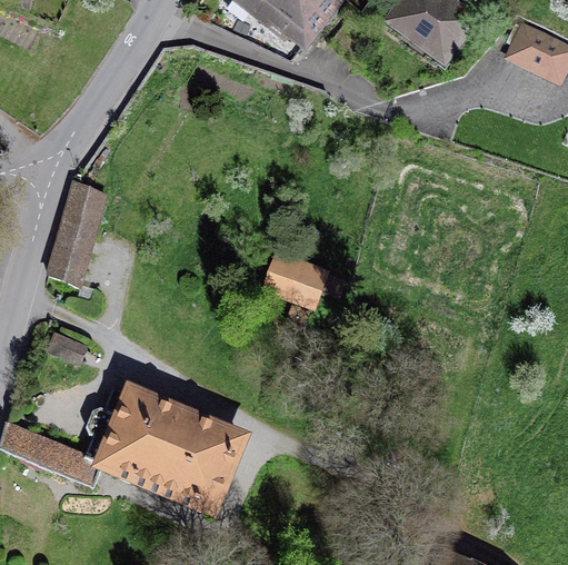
[(245,0),(302,42),(332,0),(245,0)]
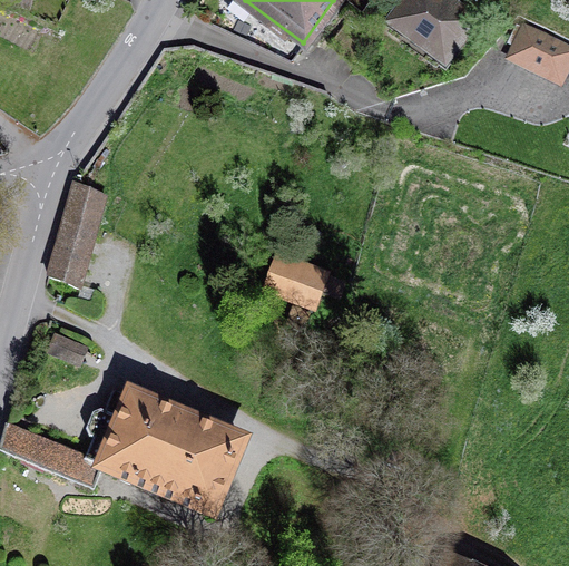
[(405,0),(391,18),(442,57),(472,18),(449,0),(405,0)]
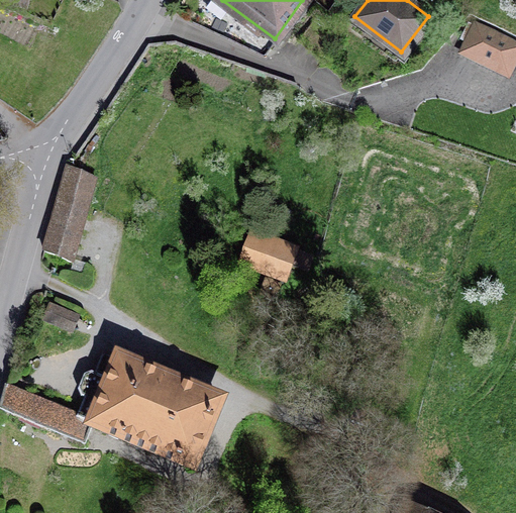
[(458,53),(508,77),(515,60),(515,40),(474,20),(458,53)]
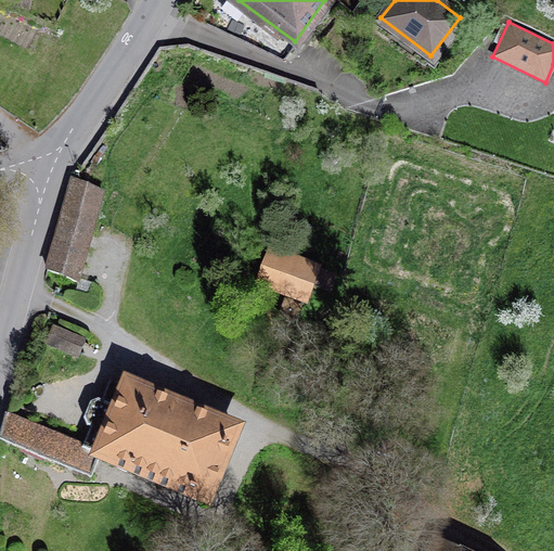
[(77,279),(103,190),(72,176),(46,266),(77,279)]
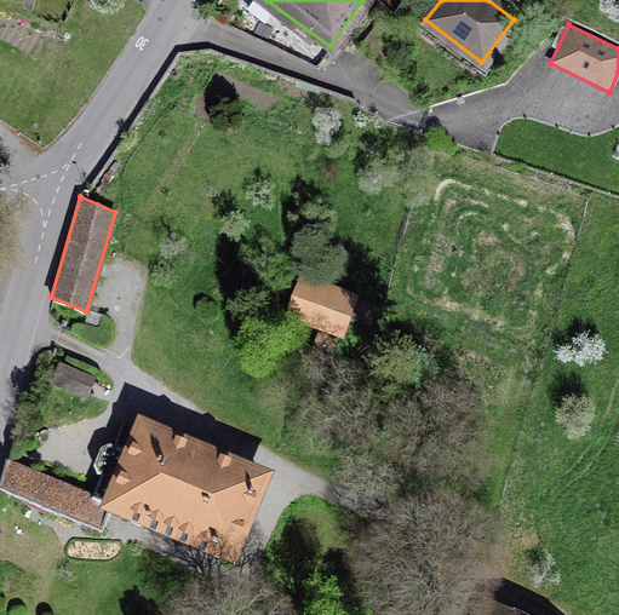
[(350,297),(298,279),(285,312),(340,333),(348,315),(365,321),(373,298),(353,289),(350,297)]
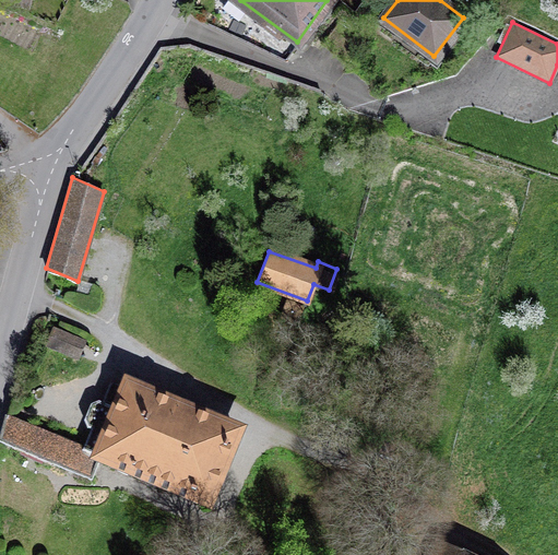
[(83,339),(52,326),(46,342),(76,355),(83,339)]
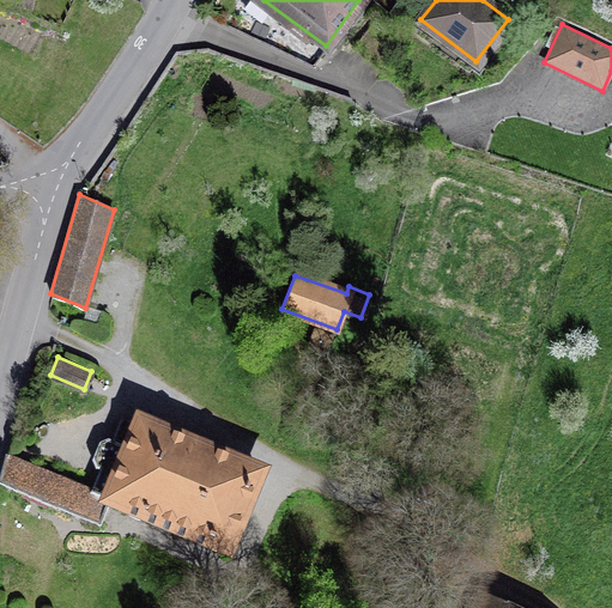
[(258,473),(121,417),(111,439),(107,437),(98,441),(91,457),(95,466),(100,468),(90,491),(226,548),(258,473)]
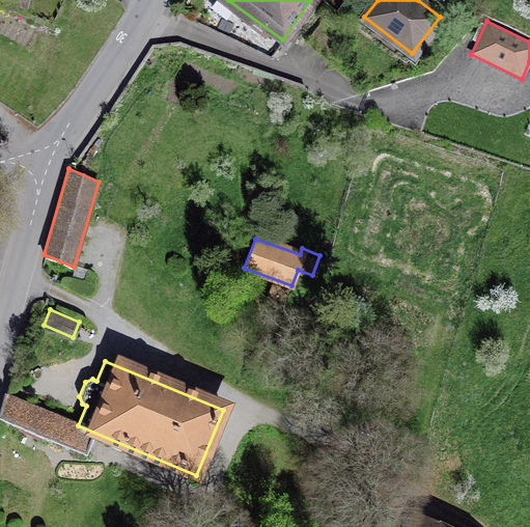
[(56,415),(5,393),(0,411),(0,417),(48,438),(56,415)]
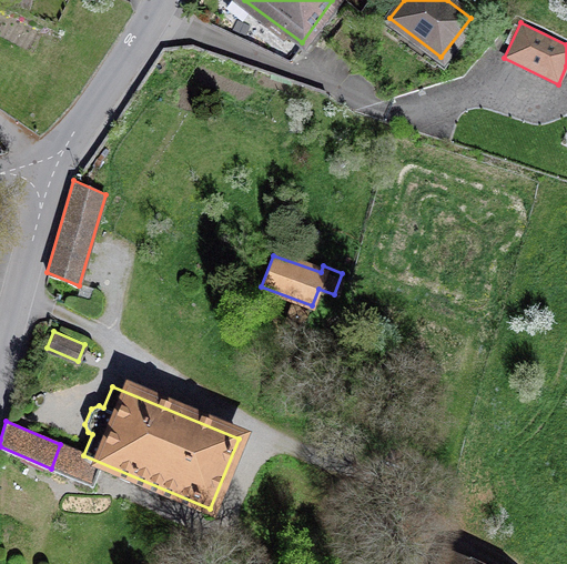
[(481,563),(448,547),(439,563),(481,563)]
